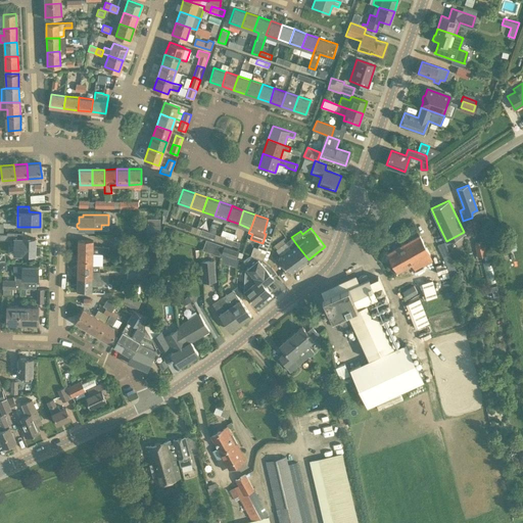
[(0,233),(0,238),(14,239),(14,254),(35,254),(35,253),(39,253),(39,246),(35,246),(35,238),(22,238),(22,232),(7,232),(7,234),(0,233)]
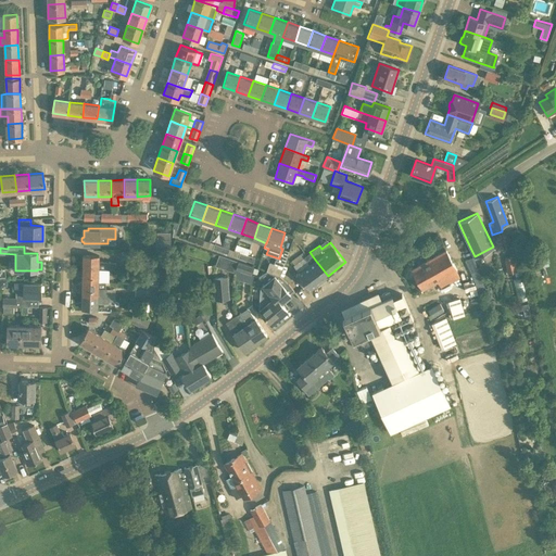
[(240,252),(238,257),(245,261),(248,255),(250,251),(249,251),(242,248),(240,252)]
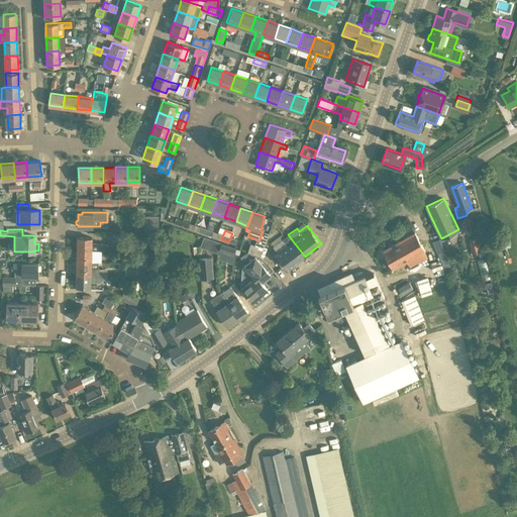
[(410,268),(428,257),(424,251),(425,250),(415,232),(383,251),(387,260),(388,261),(393,269),(406,262),(410,268)]
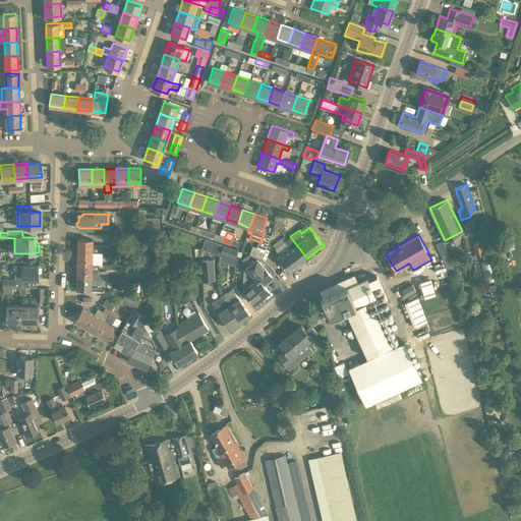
[(222,244),(206,238),(201,248),(220,255),(222,244)]
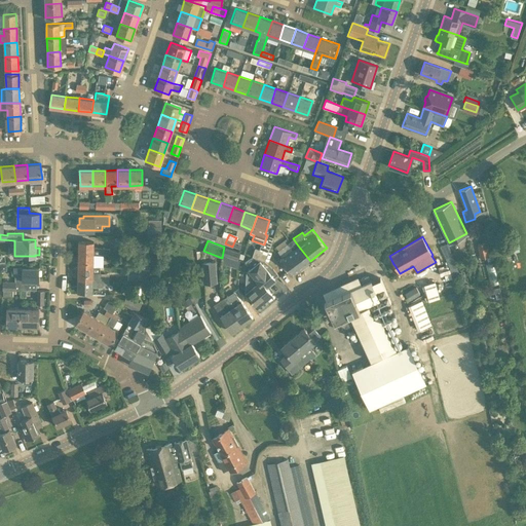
[(78,253),(109,254),(110,247),(94,247),(94,241),(79,241),(78,253)]
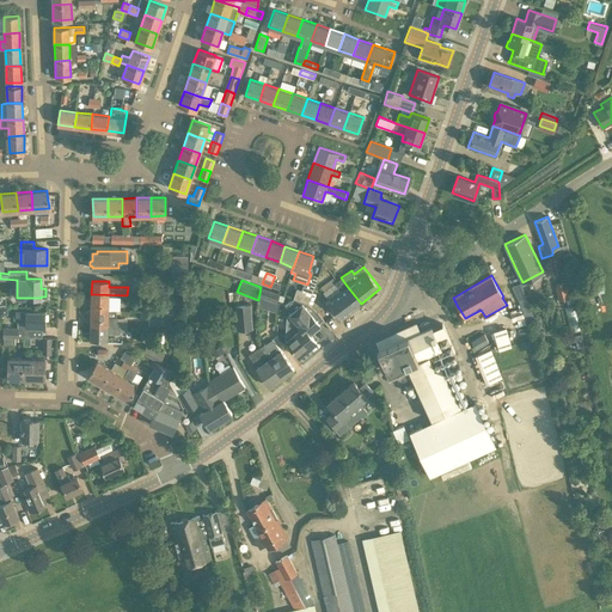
[(347,286),(341,291),(335,282),(323,292),(329,300),(328,300),(329,301),(323,306),(328,311),(329,310),(337,320),(341,317),(341,318),(361,304),(347,286)]
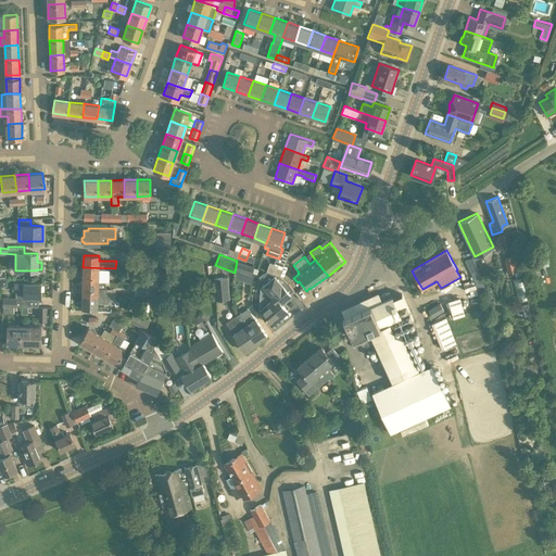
[(508,274),(516,272),(515,267),(513,256),(505,258),(508,274)]
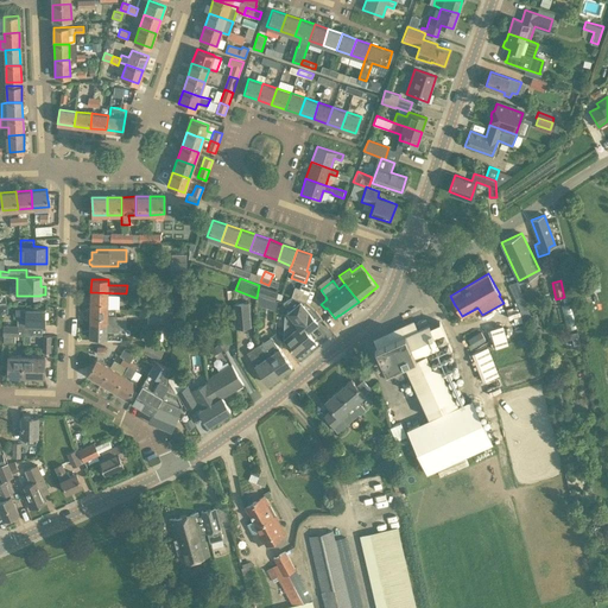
[(508,285),(514,298),(523,295),(515,282),(508,285)]
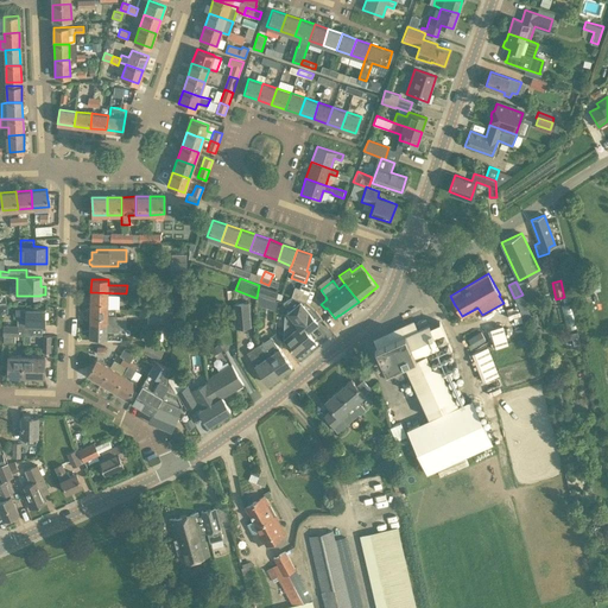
[(295,286),(292,297),(306,302),(311,287),(301,284),(299,287),(295,286)]
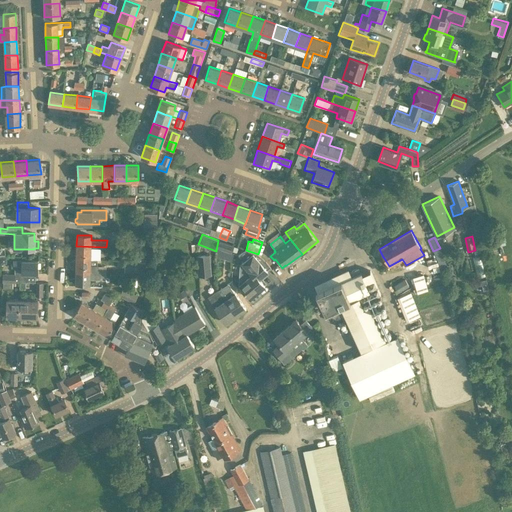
[(235,246),(232,245),(220,240),(217,248),(232,253),(235,246)]
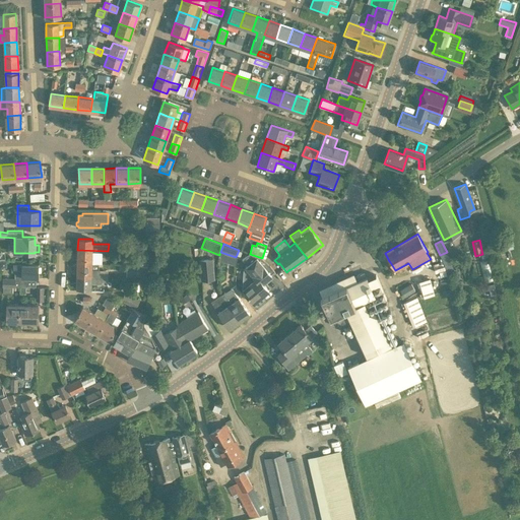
[(77,250),(77,263),(99,263),(102,263),(103,257),(108,257),(108,251),(77,250)]
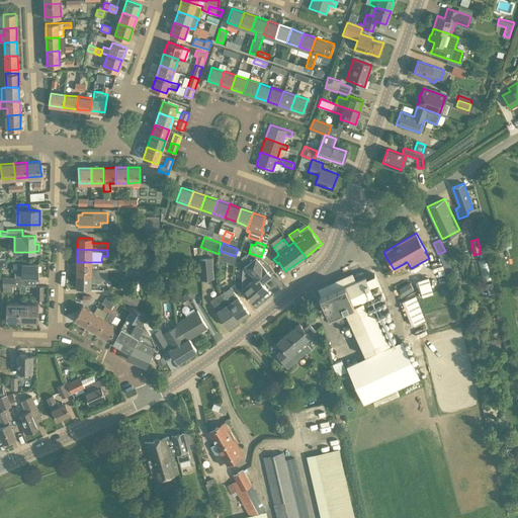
[(261,257),(249,253),(241,259),(246,265),(245,266),(254,277),(242,287),(253,301),(268,288),(262,281),(270,274),(274,271),(268,264),(261,257)]
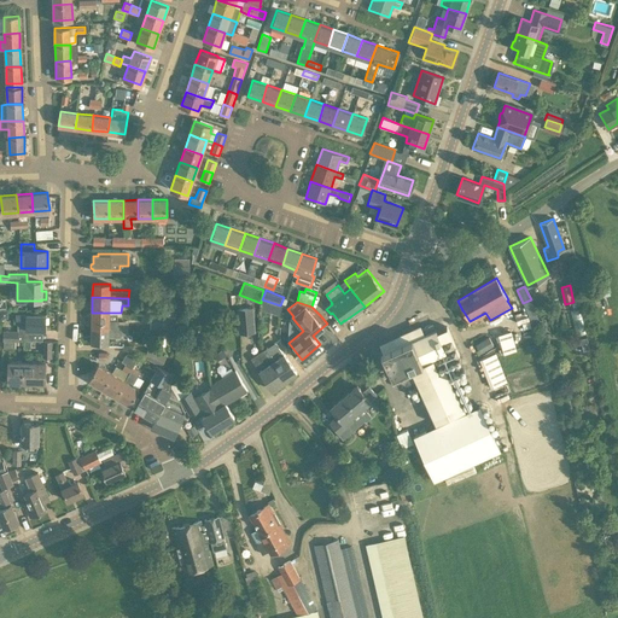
[(240,332),(254,331),(252,307),(238,308),(240,332)]
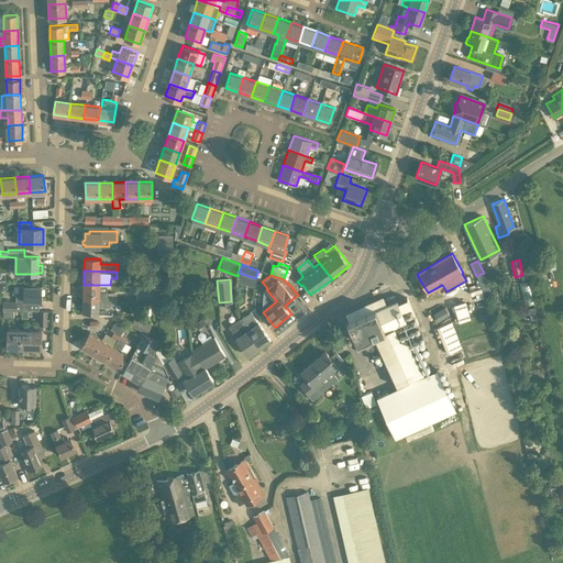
[(527,280),(519,283),(526,305),(534,302),(527,280)]
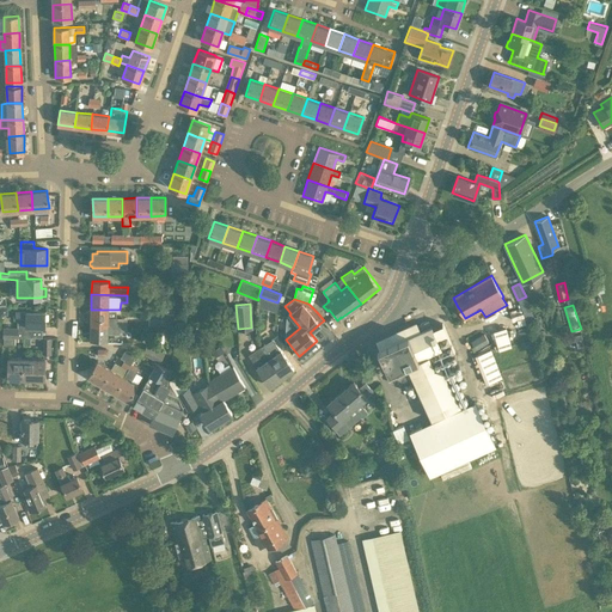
[(91,310),(91,324),(117,324),(117,317),(116,317),(116,310),(91,310)]
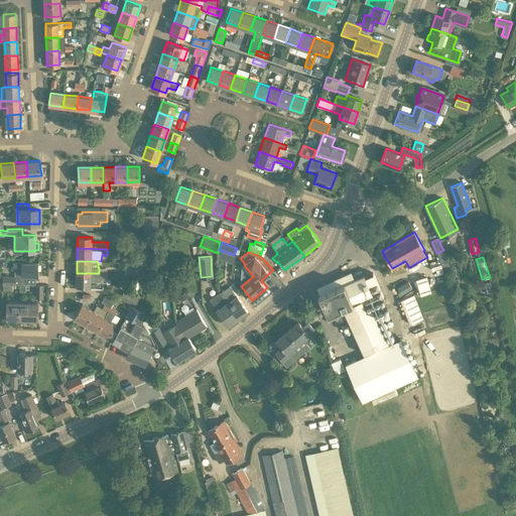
[(14,268),(14,274),(37,275),(38,262),(34,262),(18,262),(17,268),(14,268)]
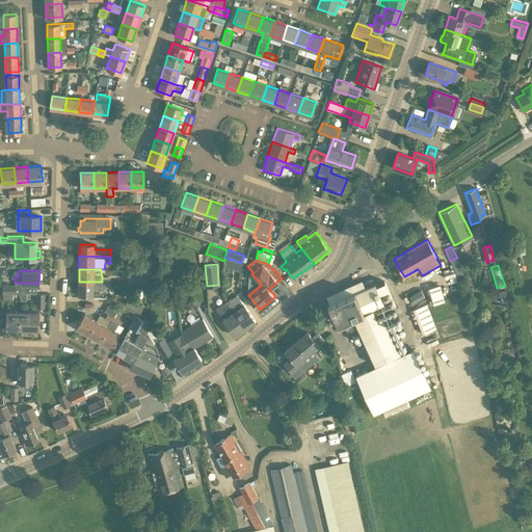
[(129,283),(136,283),(149,283),(149,271),(130,271),(129,283)]
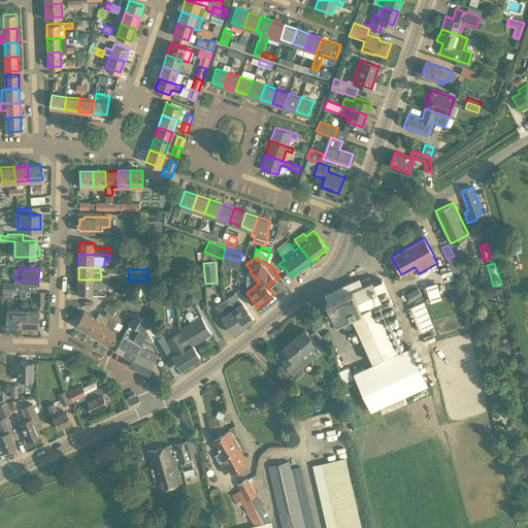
[(355,324),(371,361),(396,349),(380,312),(373,316),(371,311),(383,306),(372,281),(371,281),(369,276),(363,279),(365,285),(352,290),(326,301),(334,321),(335,321),(340,331),(355,324)]
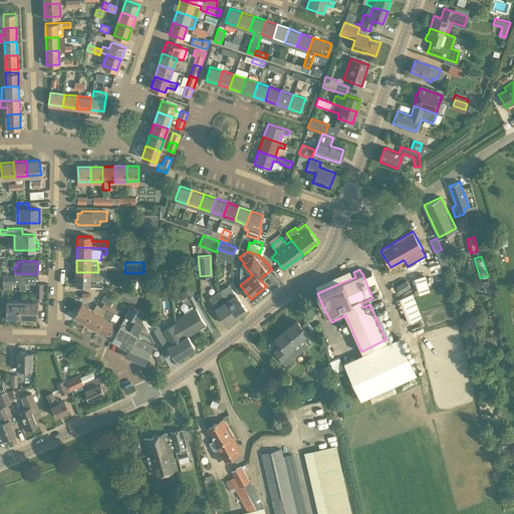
[(106,278),(106,273),(76,272),(76,284),(90,284),(90,280),(100,280),(101,278),(106,278)]
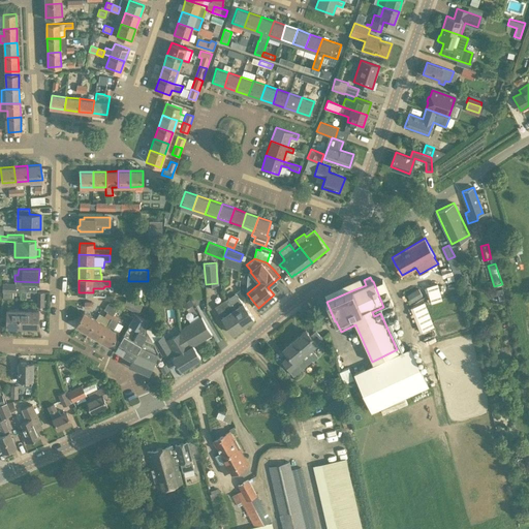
[(437,283),(427,286),(432,302),(442,299),(441,298),(439,288),(437,283)]
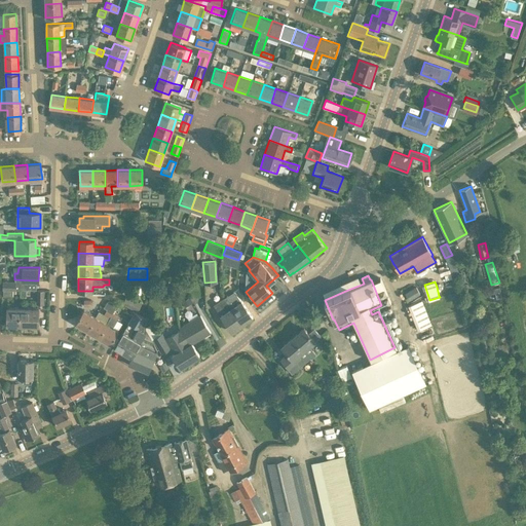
[(405,293),(409,300),(420,293),(416,286),(405,293)]
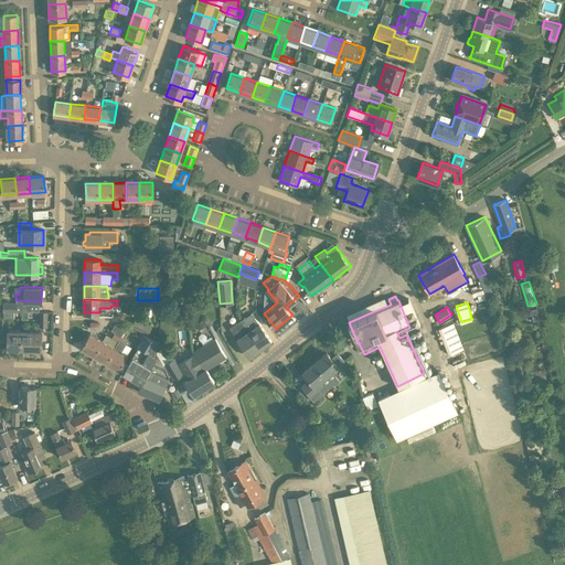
[(253,312),(242,320),(260,349),(272,341),(253,312)]
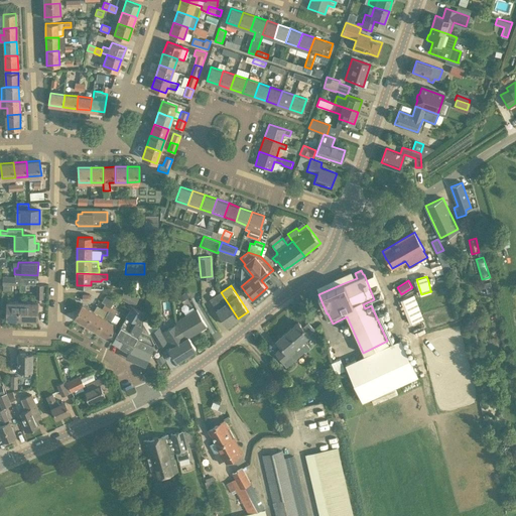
[(125,290),(121,297),(135,304),(139,297),(125,290)]
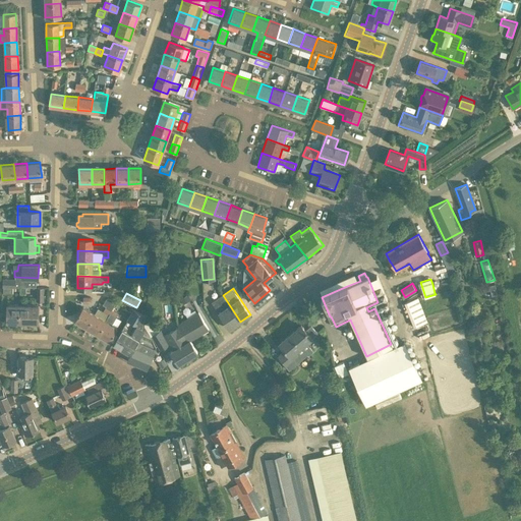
[(187,294),(180,299),(183,304),(190,299),(187,294)]
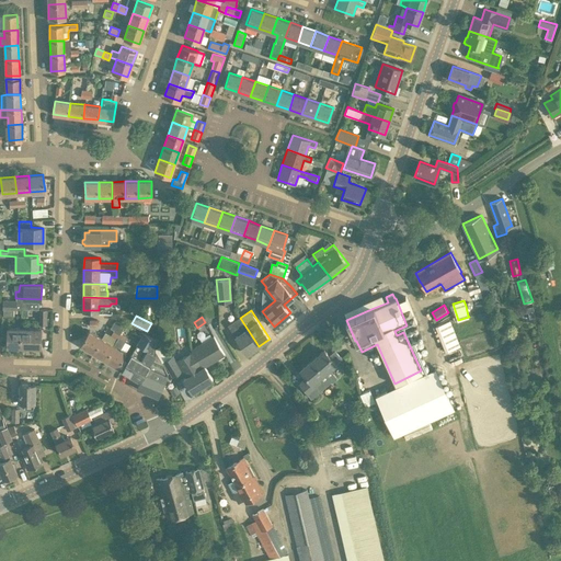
[(247,354),(259,346),(240,318),(228,325),(247,354)]
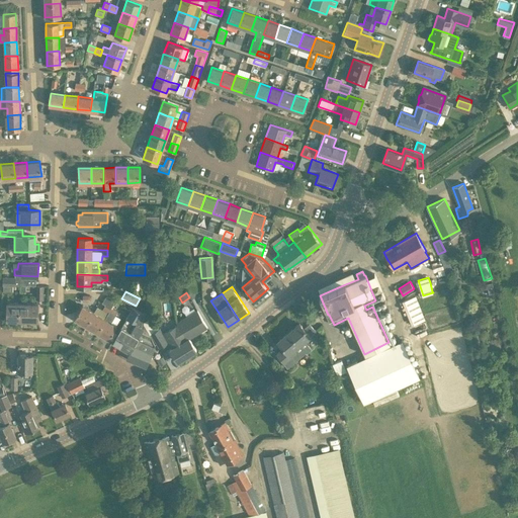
[(415,295),(402,300),(412,325),(425,320),(423,315),(416,297),(415,295)]
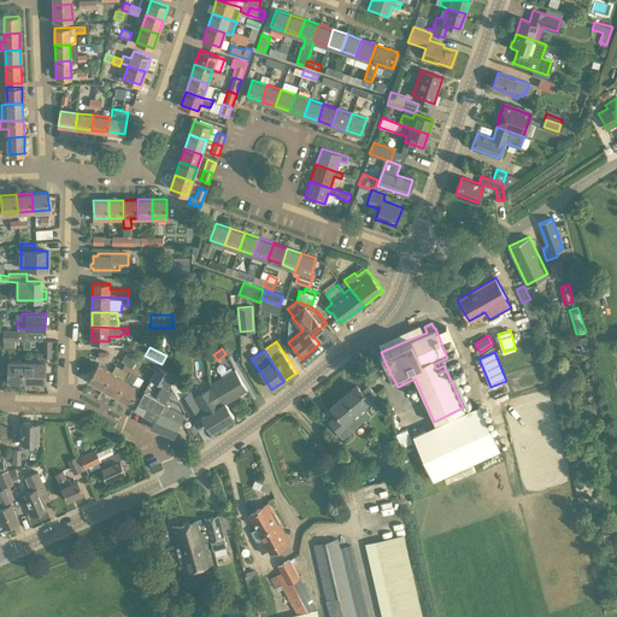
[(124,363),(122,368),(129,372),(139,357),(127,353),(122,362),(124,363)]
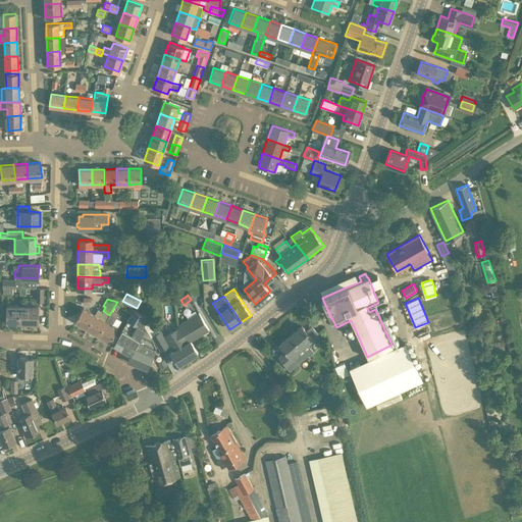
[(6,322),(20,322),(20,305),(19,305),(7,305),(6,322)]
